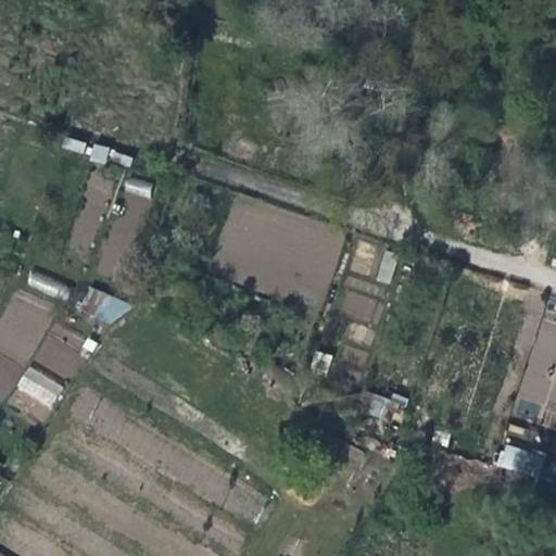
[(96,250),(108,178),(86,174),(74,245),(96,250)]
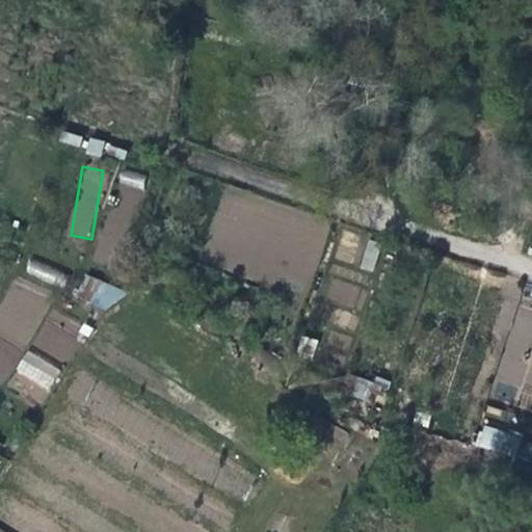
[(84,276),(77,300),(113,311),(121,286),(84,276)]
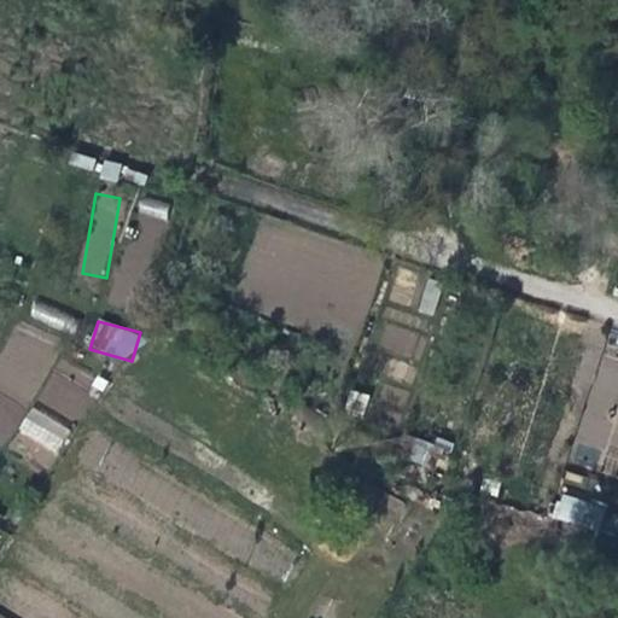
[(38,401),(77,420),(92,391),(53,371),(38,401)]
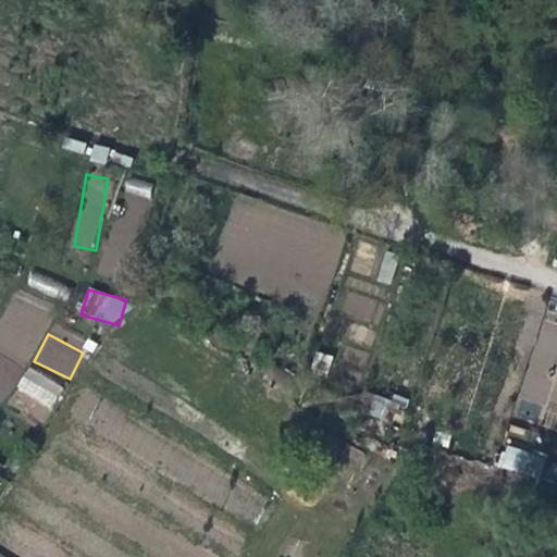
[(51,409),(64,386),(28,366),(15,387),(51,409)]
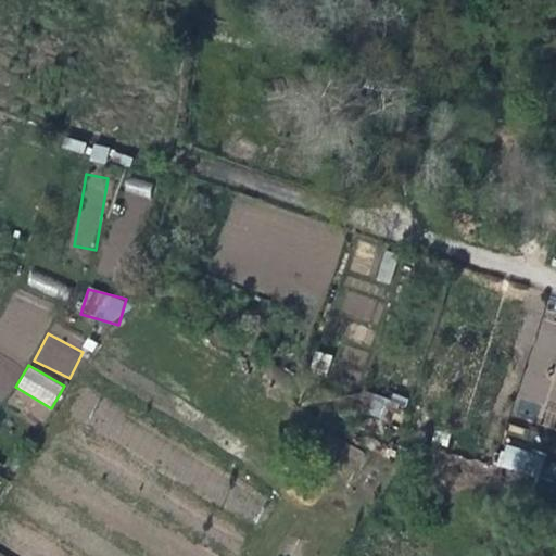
[(497,469),(540,475),(543,452),(501,446),(497,469)]
